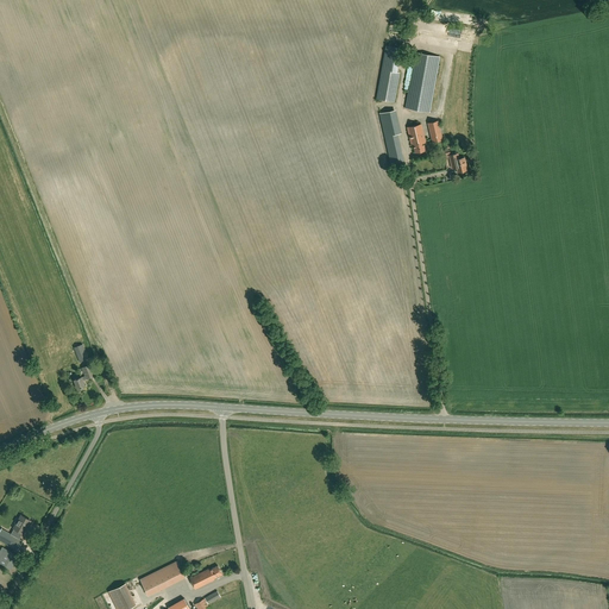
[(382,70),(397,73),(401,48),(385,45),(382,70)]
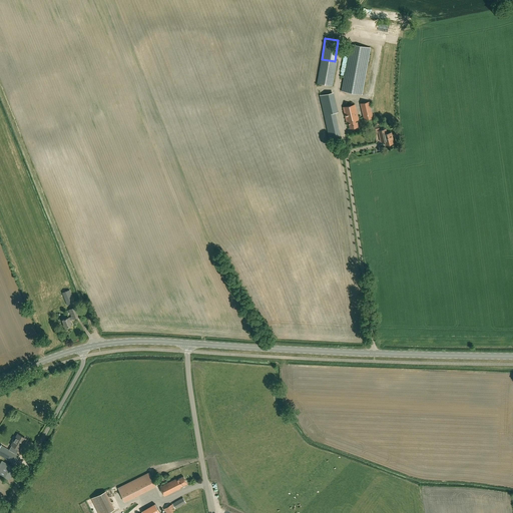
[(371,48),(350,44),(342,87),(342,91),(362,94),(363,91),(371,48)]
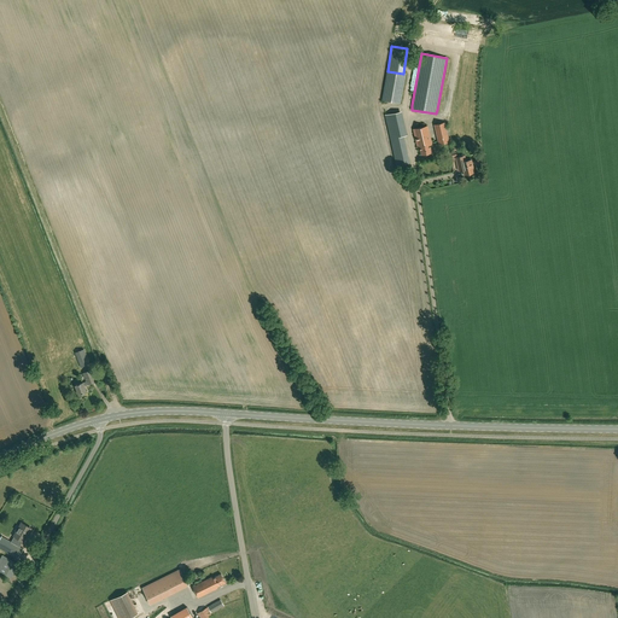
[(383,100),(400,104),(406,74),(403,74),(388,71),(383,100)]
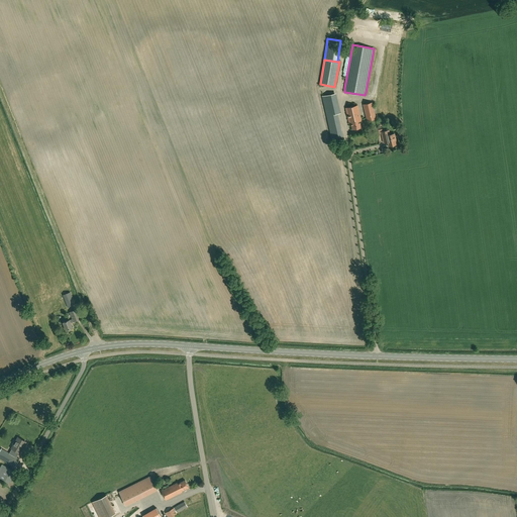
[(340,113),(336,93),(322,96),(326,116),(337,114),(340,113)]
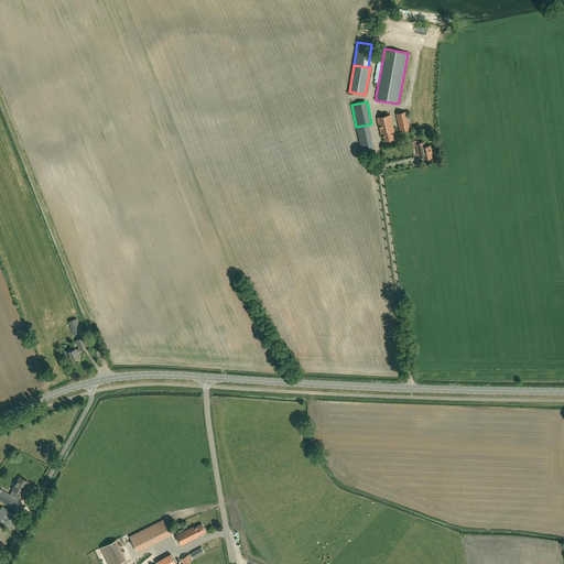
[(411,130),(407,111),(397,114),(400,132),(411,130)]
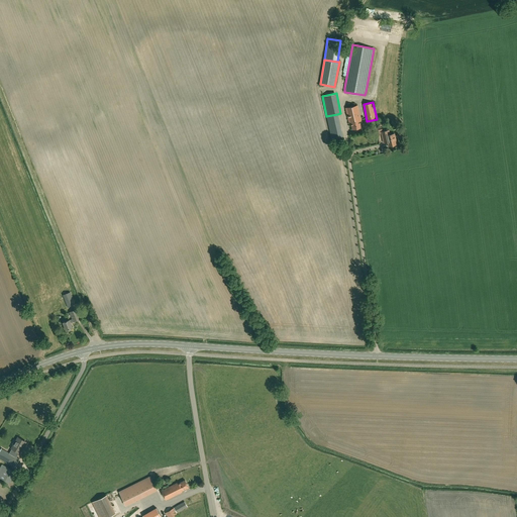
[(360,121),(357,106),(346,108),(349,123),(351,123),(352,129),(362,127),(359,121),(360,121)]
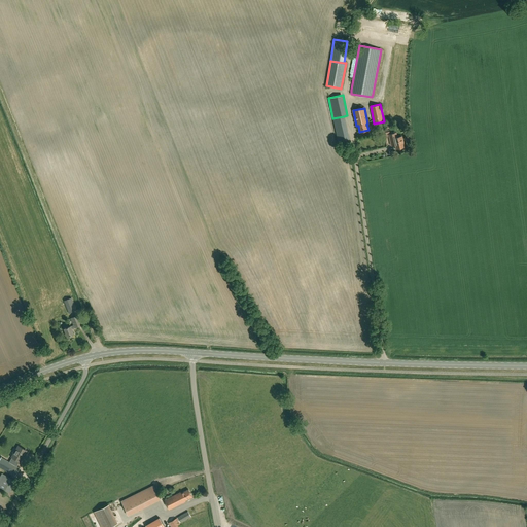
[(344,116),(332,118),(339,146),(350,144),(344,116)]
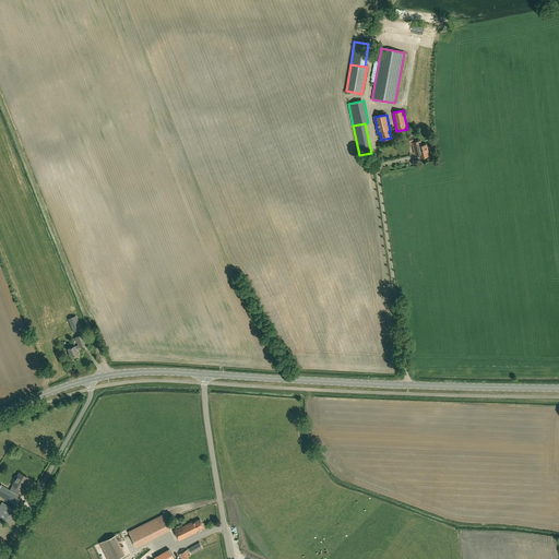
[(414,150),(415,154),(419,154),(420,158),(429,156),(426,145),(421,146),(420,141),(417,142),(413,142),(414,150)]
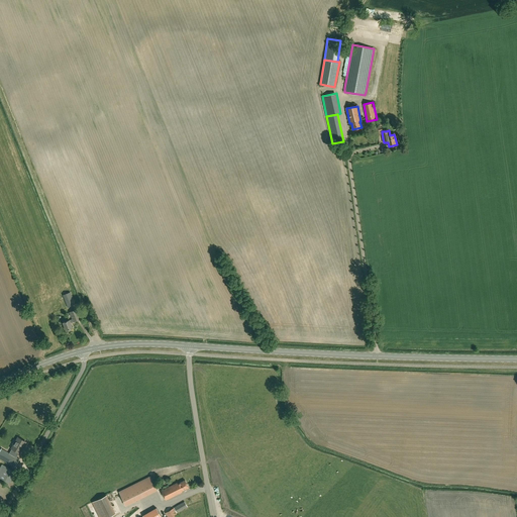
[(71,292),(63,295),(68,307),(75,304),(71,292)]
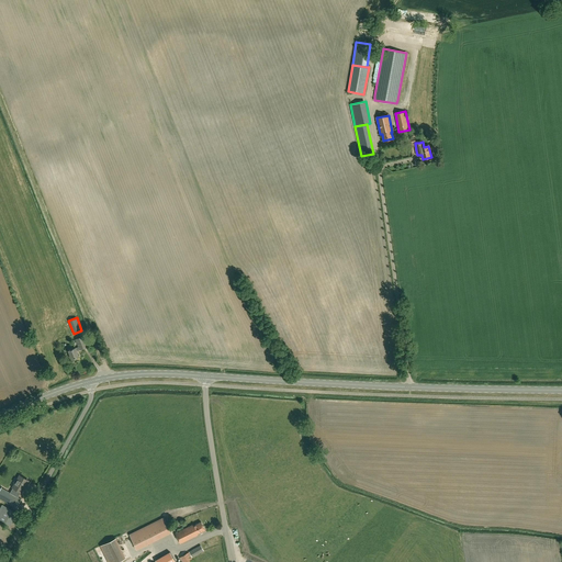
[(79,357),(77,350),(79,349),(79,350),(88,347),(83,336),(76,339),(78,347),(76,348),(68,350),(71,359),(79,357)]
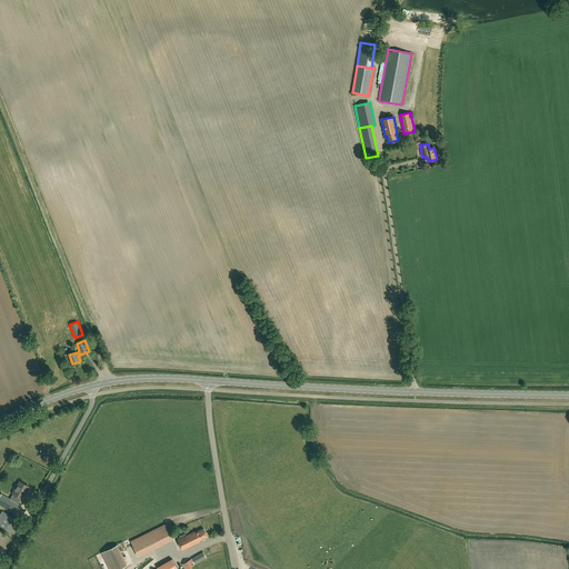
[(28,487),(20,481),(13,493),(21,499),(28,487)]
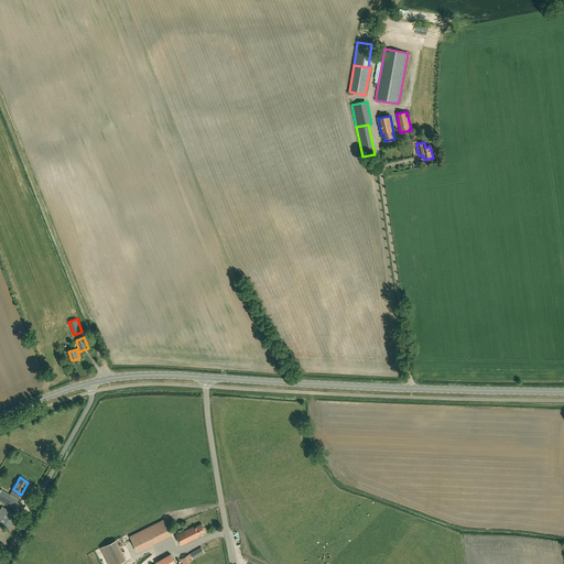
[(0,500),(15,510),(21,501),(2,489),(0,491),(0,500)]
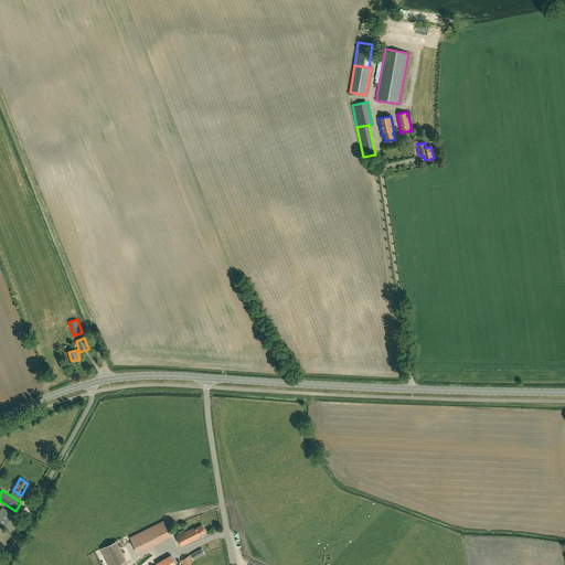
[(172,535),(171,533),(164,520),(162,521),(149,528),(157,543),(172,535)]
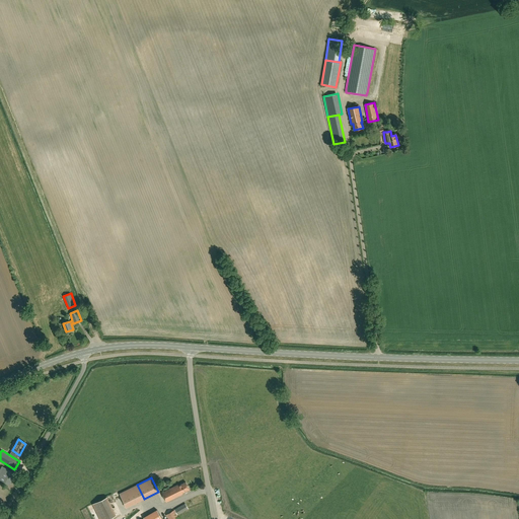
[(178,485),(162,493),(166,502),(182,494),(182,493),(190,490),(186,482),(178,486),(178,485)]
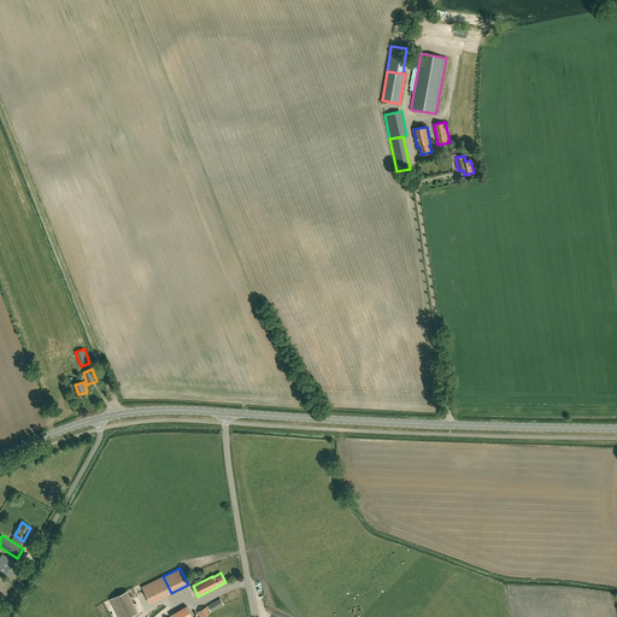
[(112,598),(119,616),(131,616),(140,613),(130,591),(112,598)]
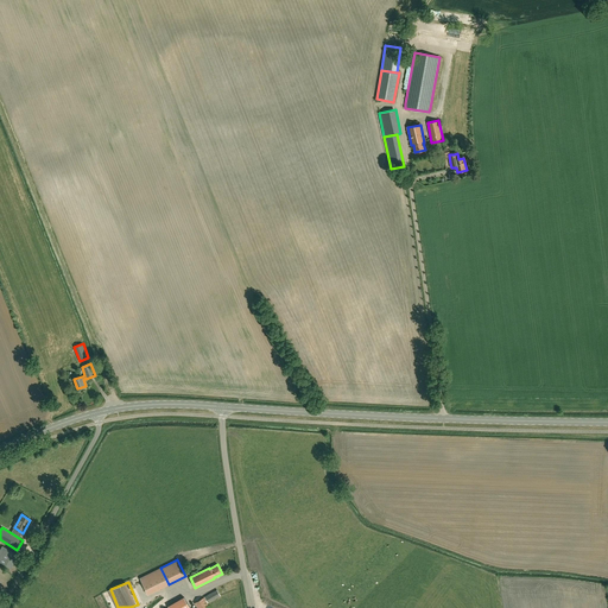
[(217,589),(204,597),(208,603),(221,596),(217,589)]
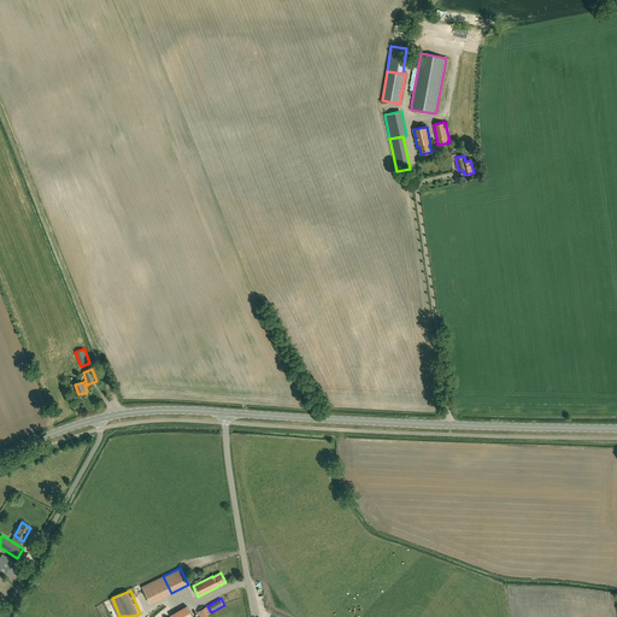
[(212,616),(207,606),(198,612),(200,616),(212,616)]
